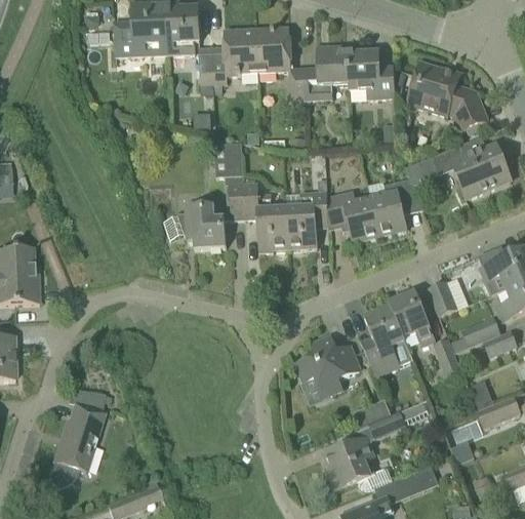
[(135,54),(166,53),(164,0),(131,2),(132,26),(128,26),(126,21),(114,21),(115,55),(135,54)]
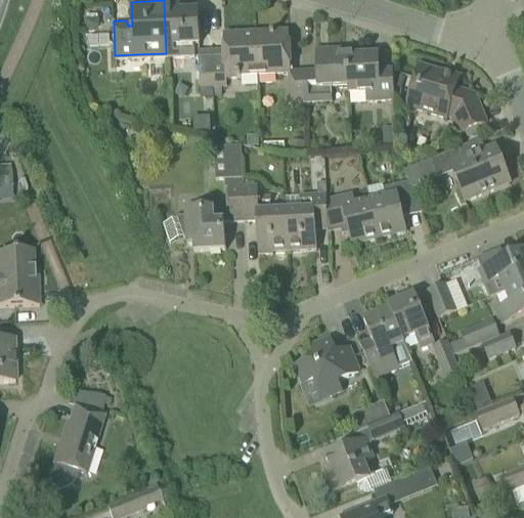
[(178,0),(164,0),(166,53),(193,52),(193,42),(199,41),(198,5),(178,5),(178,0)]
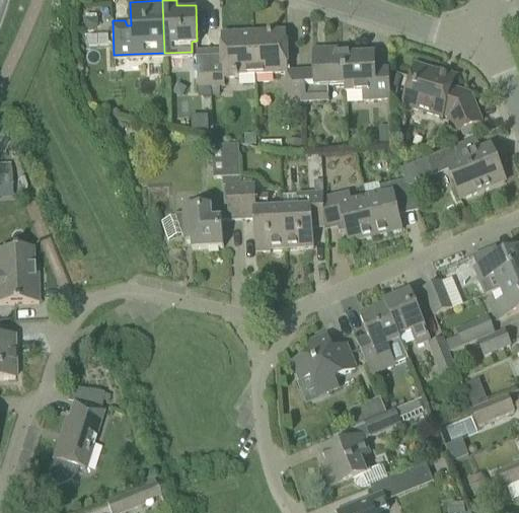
[(253,29),(255,71),(286,69),(288,102),(302,102),(301,98),(299,72),(287,73),(286,27),(253,29)]
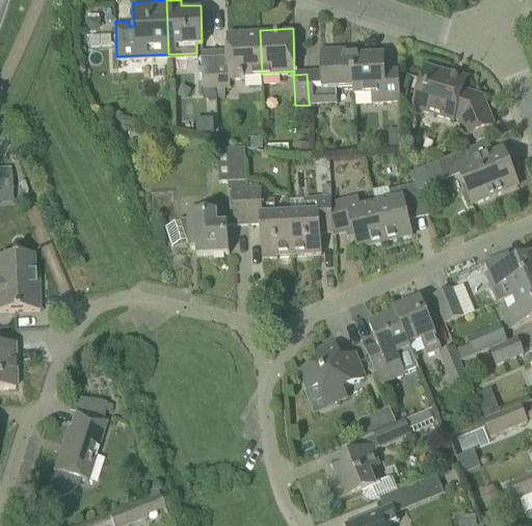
[(214,49),(215,84),(230,83),(230,76),(244,75),(244,73),(262,73),(260,30),(227,31),(227,48),(214,49)]
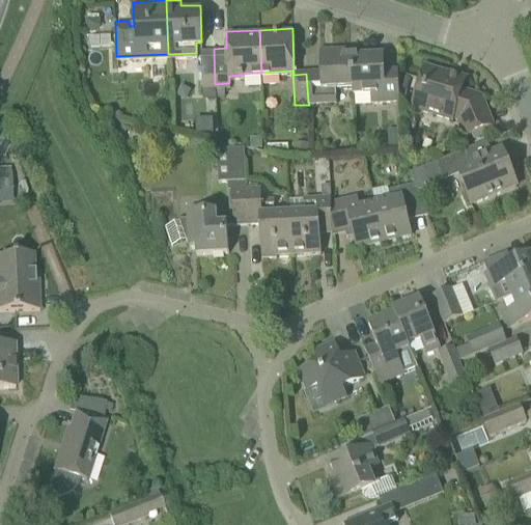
[(306,68),(306,74),(308,101),(336,99),(335,85),(352,84),(352,52),(352,46),(319,47),(319,67),(306,68)]
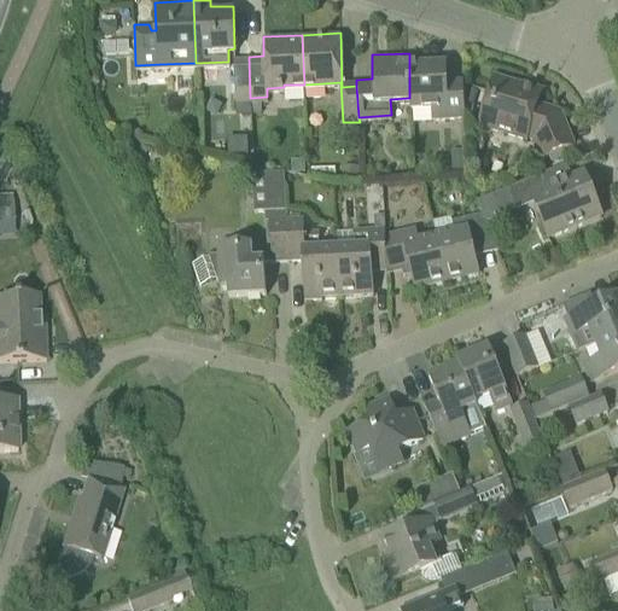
[(250,98),(249,57),(233,57),(235,98),(250,98)]
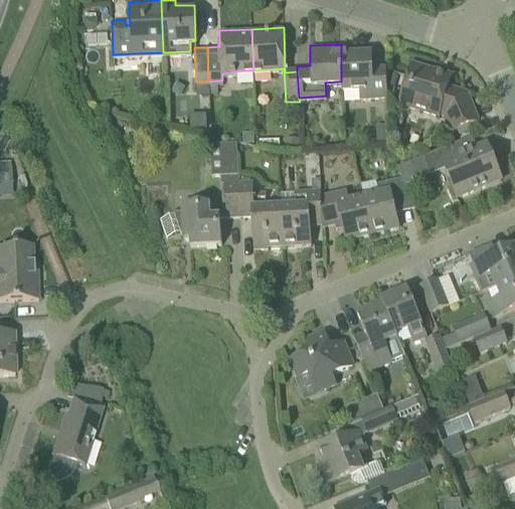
[(341,50),(341,81),(342,88),(359,87),(359,96),(387,95),(385,64),(372,64),(372,49),(341,50)]
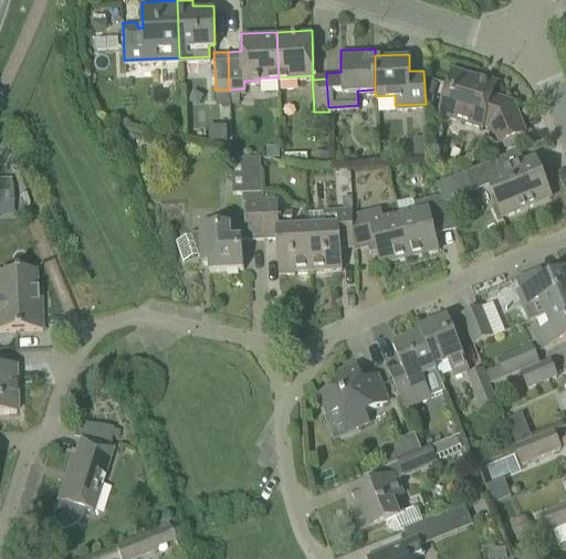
[(496,140),(503,137),(524,129),(512,99),(492,93),(494,84),(477,78),(478,76),(453,69),(440,111),(482,124),(482,120),(490,123),(496,140)]
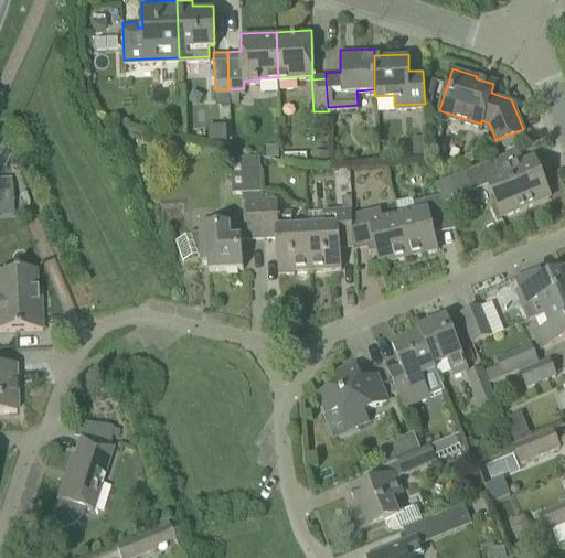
[(248,235),(263,235),(260,199),(263,197),(260,153),(231,154),(233,190),(243,190),(243,199),(246,199),(248,235)]
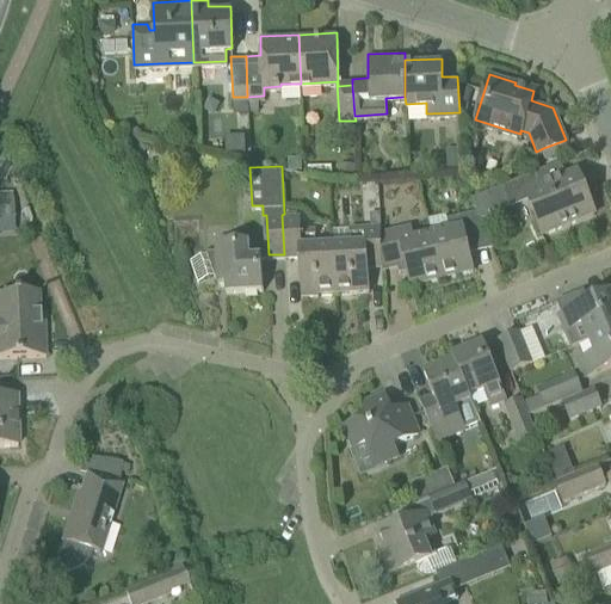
[(536,168),(501,184),(510,204),(528,196),(542,230),(594,209),(576,167),(542,182),(536,168)]
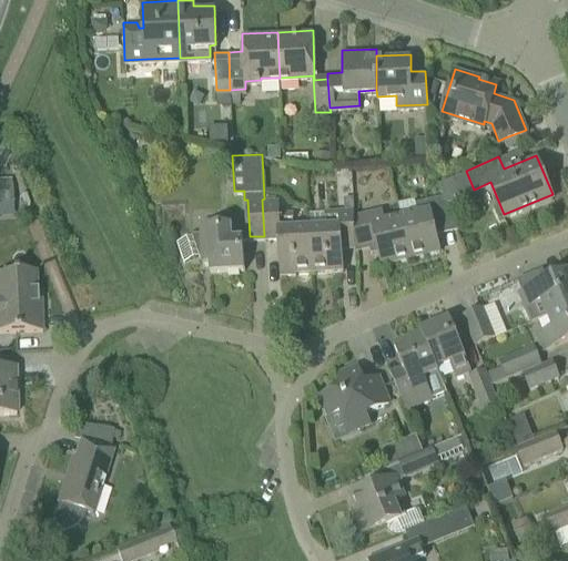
[(0,176),(0,193),(12,194),(12,176),(0,176)]
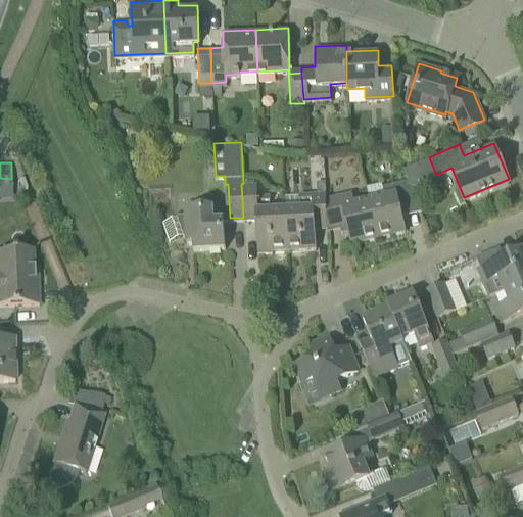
[(369,196),(378,235),(405,229),(399,208),(419,203),(409,177),(382,183),(384,193),(369,196)]
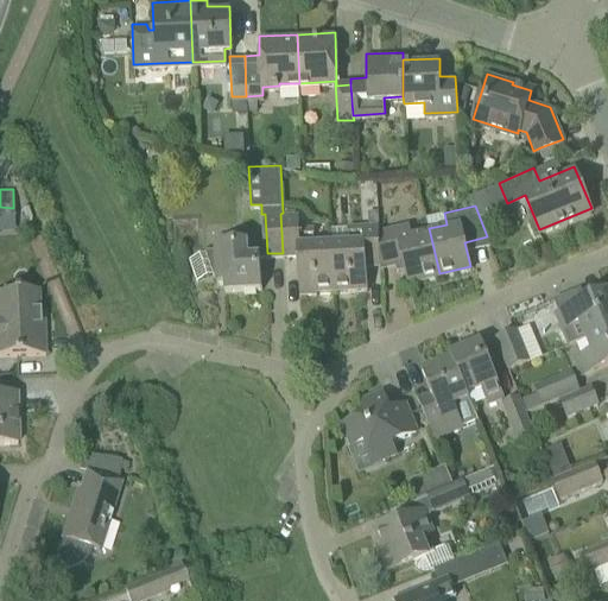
[(297,213),(283,213),(280,214),(283,253),(298,253),(301,292),(316,291),(316,289),(334,288),(331,241),(314,242),(312,226),(298,227),(297,213)]
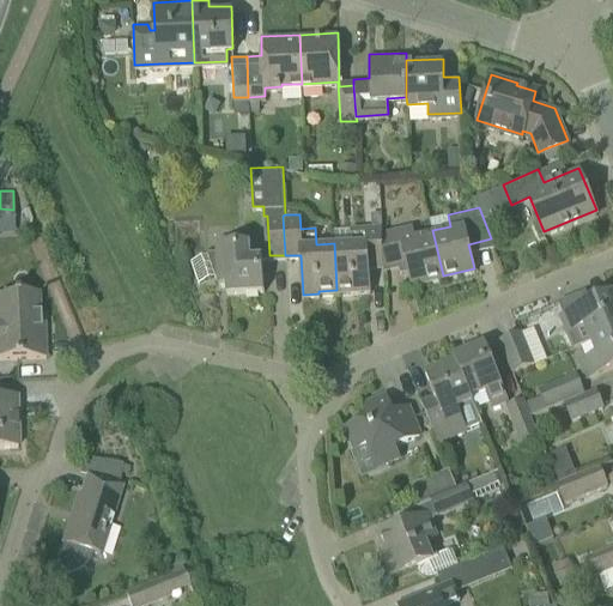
[(382,255),(381,230),(381,223),(351,225),(352,242),(334,243),(337,290),(370,289),(368,255),(382,255)]
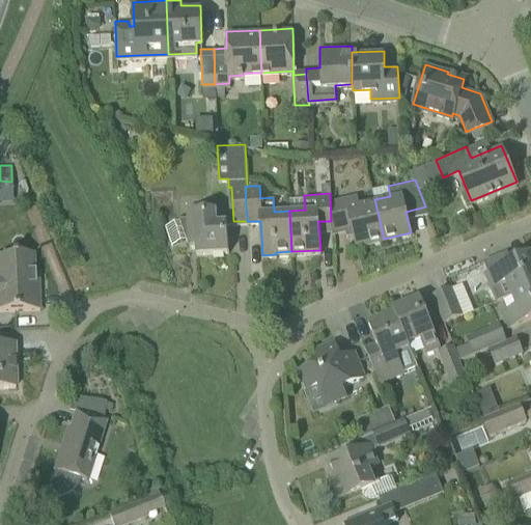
[(384,239),(374,199),(359,202),(357,194),(330,199),(331,221),(331,228),(352,224),(356,245),(384,239)]
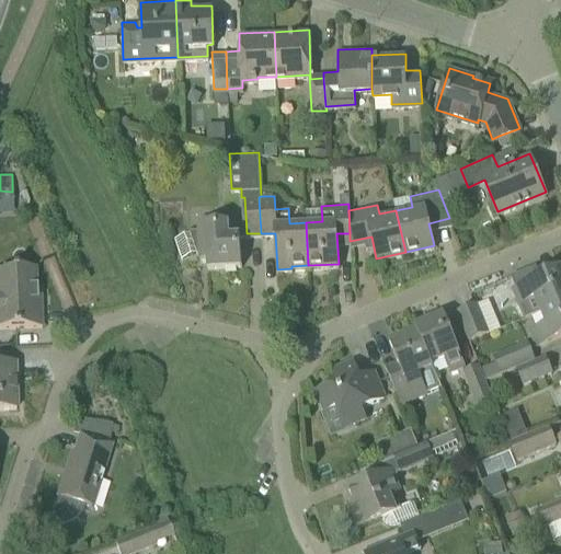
[(198,221),(198,228),(189,228),(190,230),(175,235),(182,255),(196,250),(199,250),(199,258),(206,257),(207,264),(241,263),(240,233),(228,233),(228,219),(198,221)]
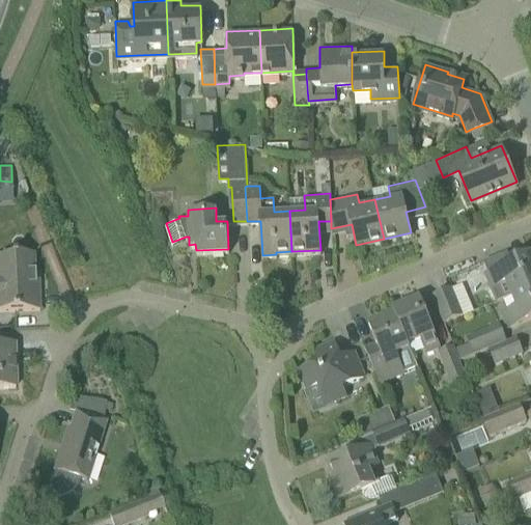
[(496,298),(511,292),(530,283),(530,251),(511,260),(507,248),(483,258),(487,270),(485,271),(496,298)]
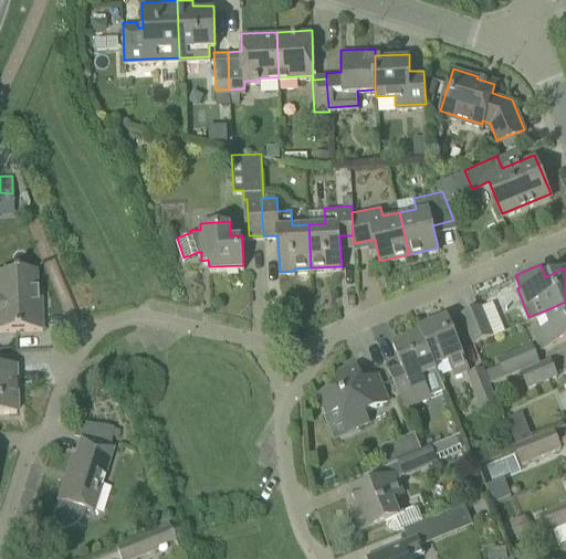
[(11,269),(0,269),(0,327),(42,326),(41,302),(37,303),(35,285),(35,266),(11,266),(11,269)]
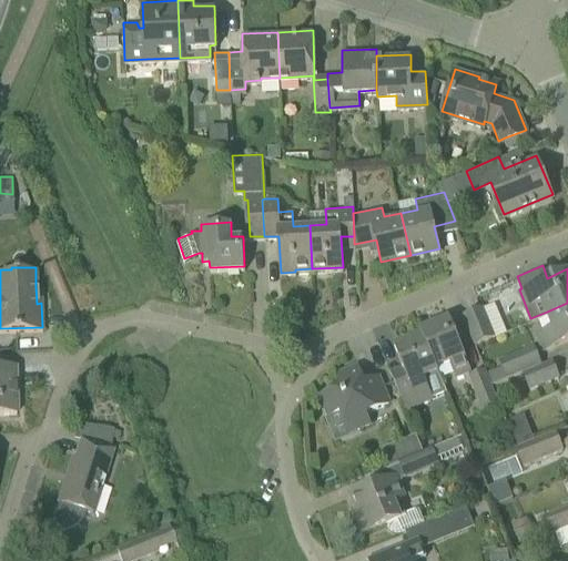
[(567,303),(547,312),(553,325),(536,332),(543,347),(567,336),(567,303)]
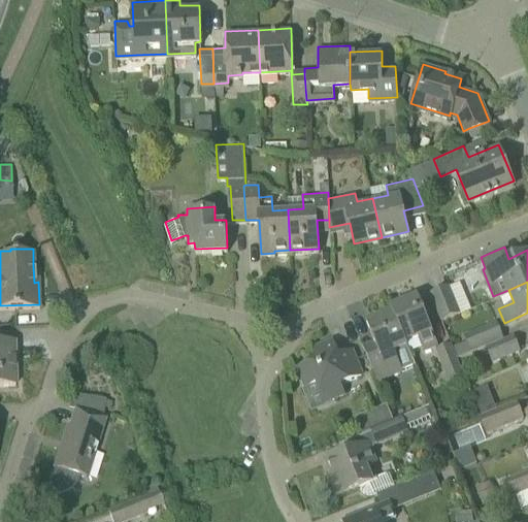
[(458,311),(455,303),(448,284),(430,291),(441,318),(458,311)]
